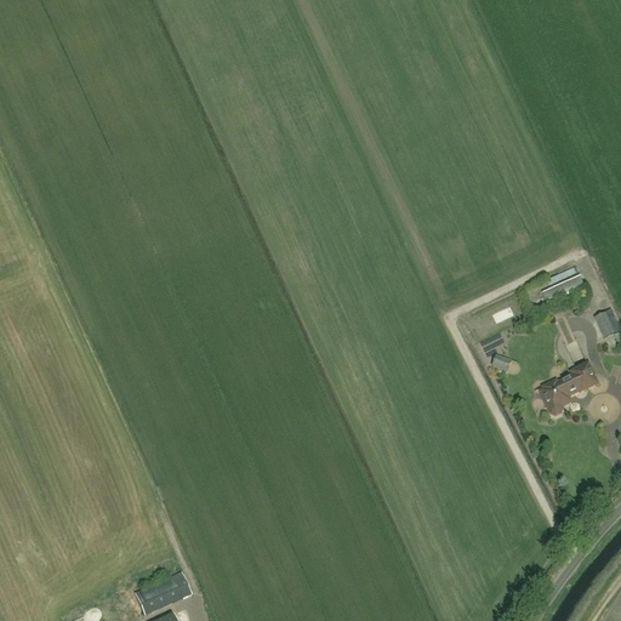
[(594,319),(604,340),(620,331),(620,330),(611,311),(594,319)]
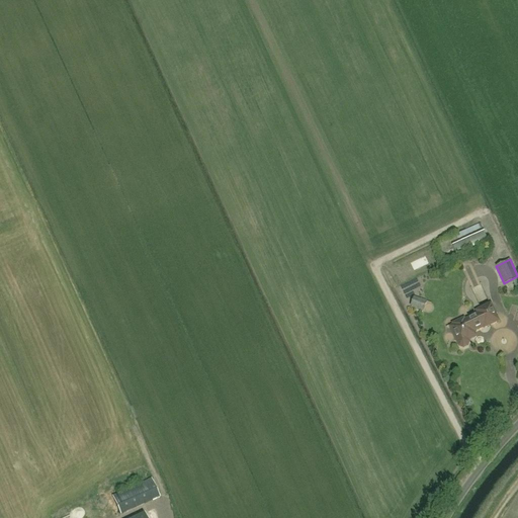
[(410,307),(423,312),(427,301),(414,296),(410,307)]
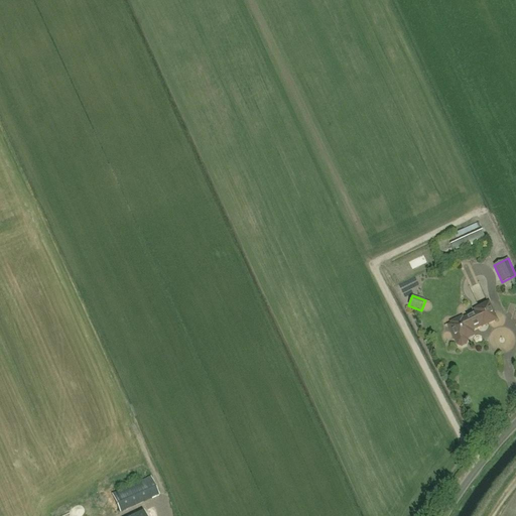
[(497,319),(489,303),(479,308),(480,311),(464,319),(463,318),(452,324),(455,331),(452,333),(459,346),(463,348),(467,346),(468,342),(468,340),(472,338),(474,333),(472,330),(482,326),(483,327),(497,319)]
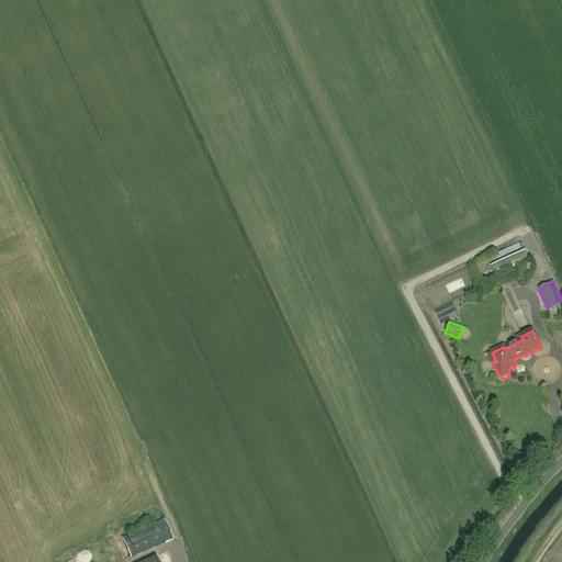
[(165,519),(122,538),(132,558),(173,539),(165,519)]
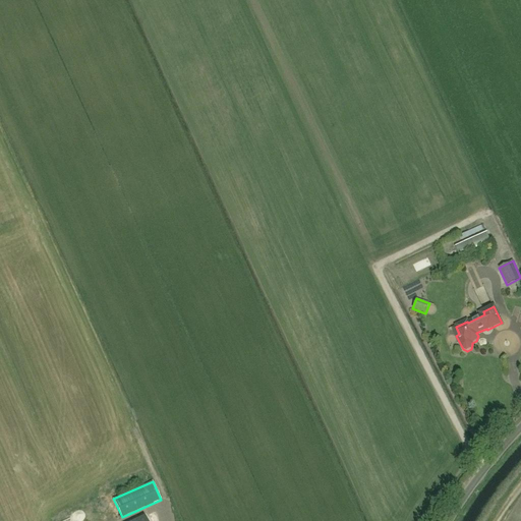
[(83,520),(93,520),(90,509),(81,511),(83,520)]
